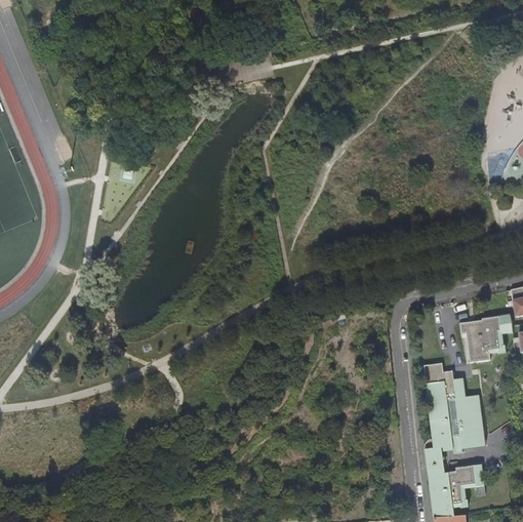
[(507,173),(522,172),(522,139),(512,139),(513,163),(507,163),(507,173)]
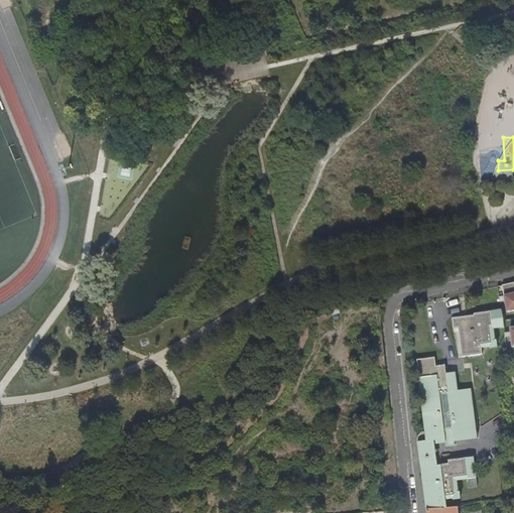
[(128,173),(130,162),(121,161),(120,172),(128,173)]
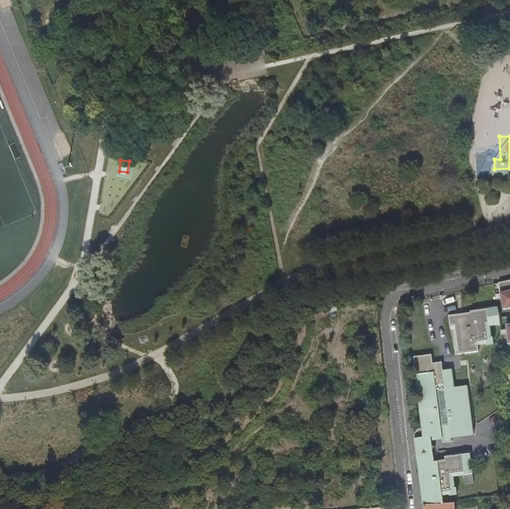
[(509,279),(503,281),(497,282),(498,293),(499,298),(501,309),(509,307),(509,279)]
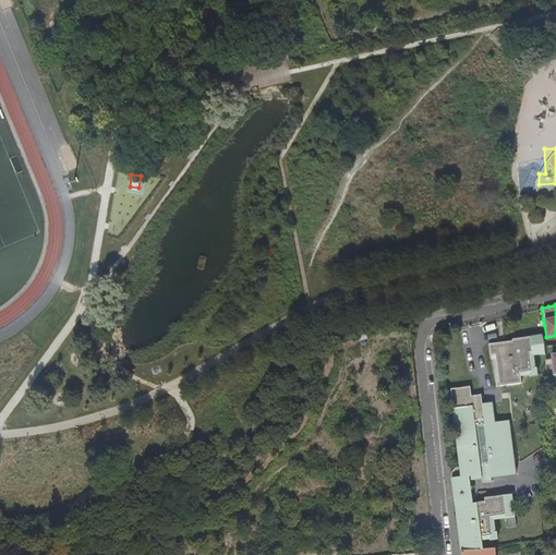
[(543,346),(541,335),(511,338),(511,340),(487,344),(488,354),(494,353),(498,386),(520,383),(519,375),(528,374),(528,376),(535,375),(535,368),(533,368),(532,354),(543,353),(543,348),(543,346)]
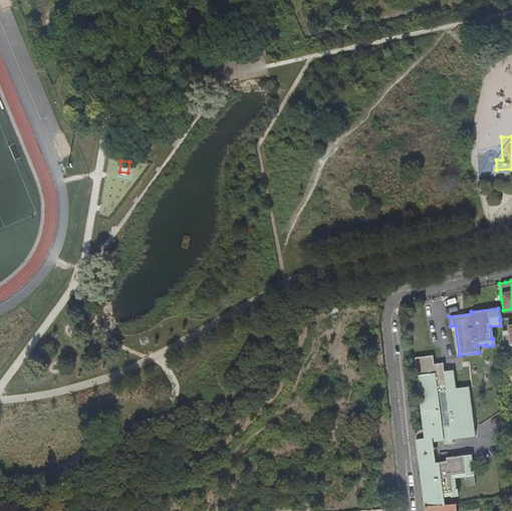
[(433,354),(415,357),(425,428),(419,429),(416,434),(417,442),(418,454),(421,478),(424,506),(444,505),(443,497),(450,496),(450,497),(457,496),(457,489),(455,489),(454,478),(473,476),(471,455),(446,458),(447,461),(439,462),(439,465),(429,466),(427,453),(426,440),(471,433),(465,388),(456,388),(454,378),(445,380),(444,371),(443,362),(434,363),(433,354)]
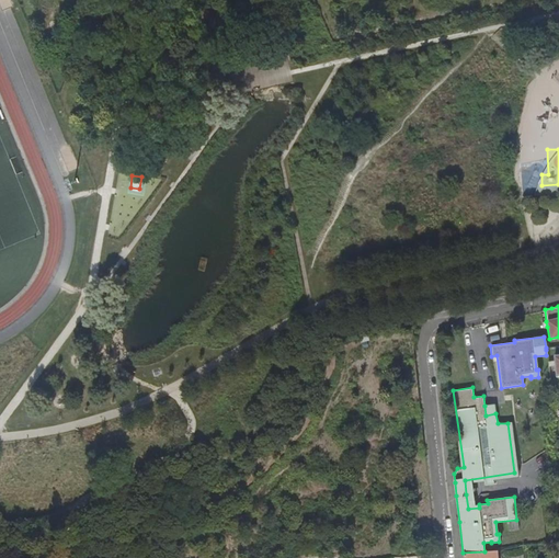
[(491,389),(493,400),(502,399),(500,387),(491,389)]
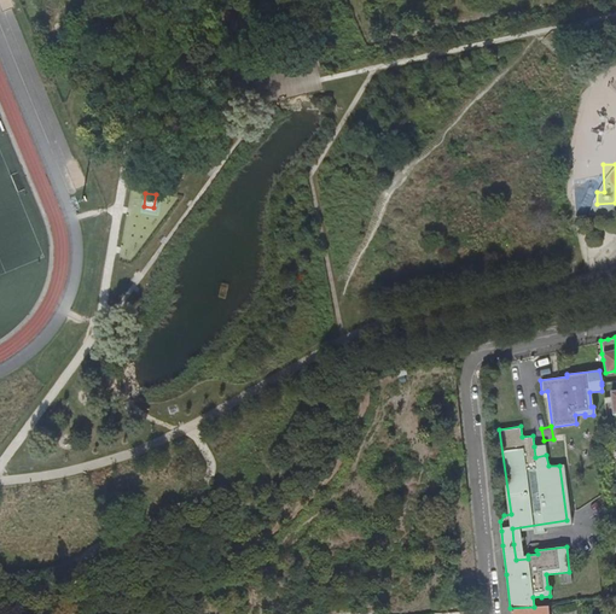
[(534,446),(535,457),(546,455),(545,445),(534,446)]
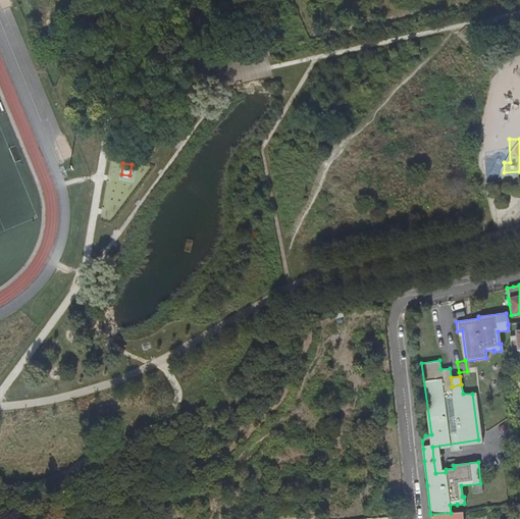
[(472,394),(478,439),(432,447),(433,460),(440,459),(440,450),(447,449),(447,452),(457,451),(457,448),(482,444),(476,393),(472,394)]
